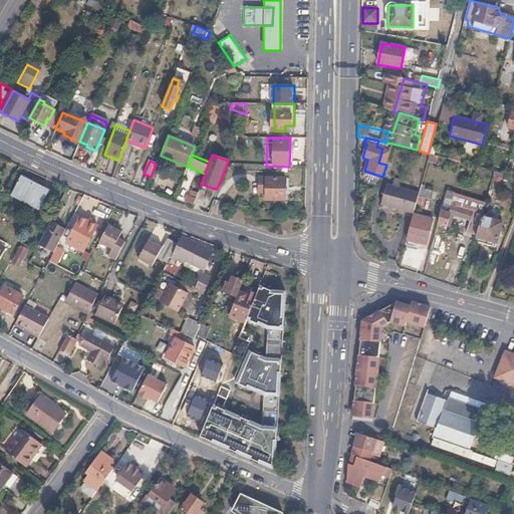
[(235,165),(227,164),(220,182),(227,185),(235,165)]
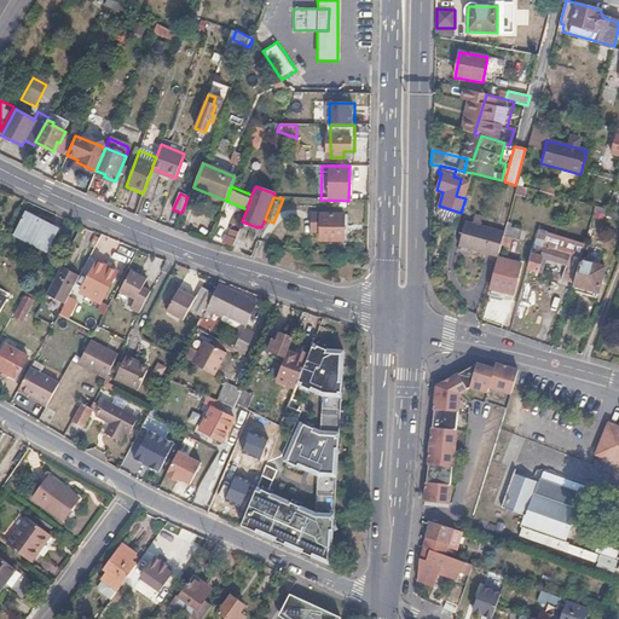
[(59,230),(27,213),(15,235),(47,253),(59,230)]
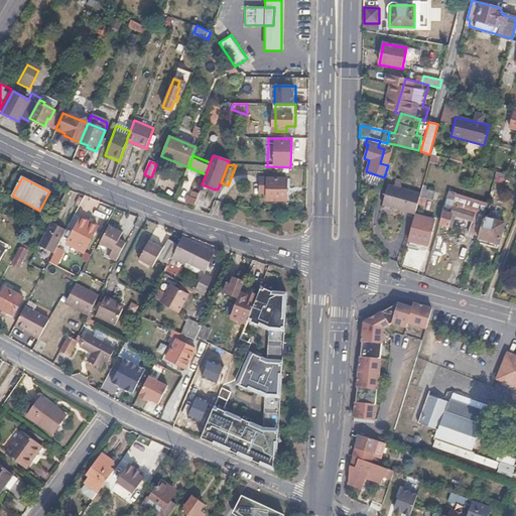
[(285,178),(258,178),(258,194),(266,194),(266,201),(285,201),(285,178)]
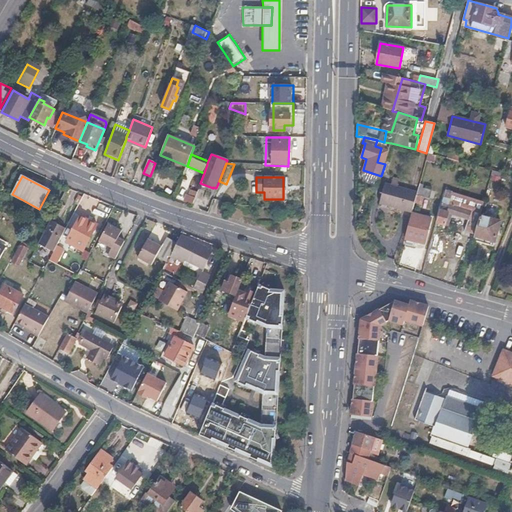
[(420,182),(417,191),(414,202),(422,203),(423,196),(429,197),(430,189),(421,187),(422,183),(420,182)]
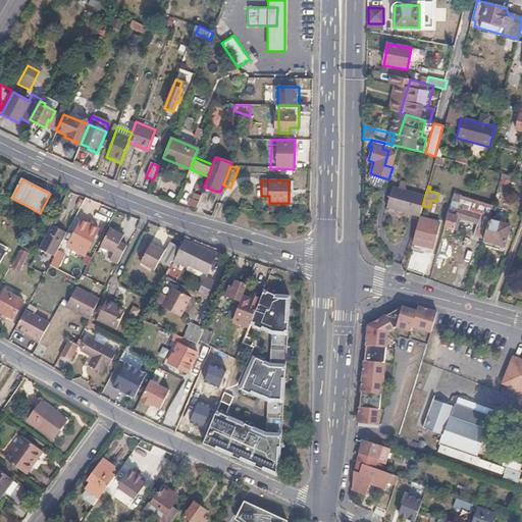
[(217,192),(204,187),(202,193),(215,198),(217,192)]
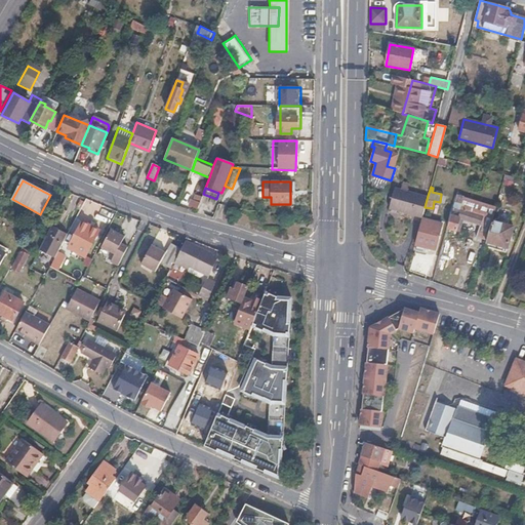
[(390,208),(422,217),(425,207),(428,196),(396,188),(390,208)]
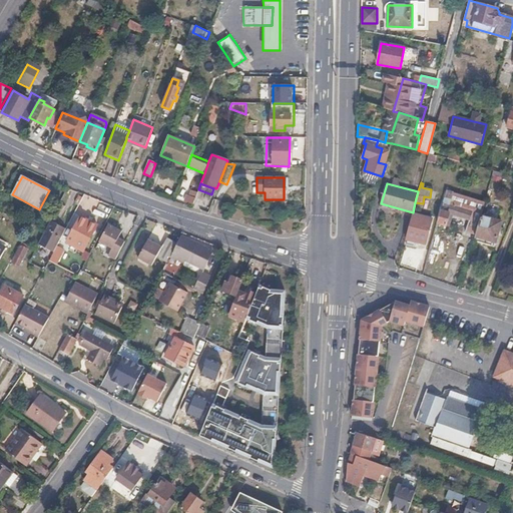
[(183,201),(192,205),(196,195),(196,193),(189,190),(188,193),(186,193),(183,201)]
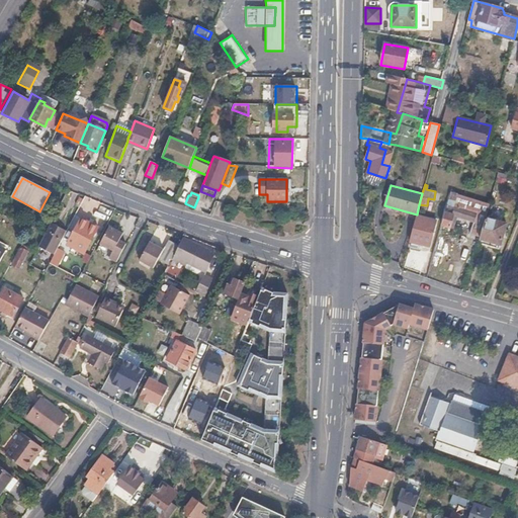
[(481,237),(486,218),(489,204),(450,192),(442,225),(450,227),(453,214),(473,220),(469,235),(481,237)]
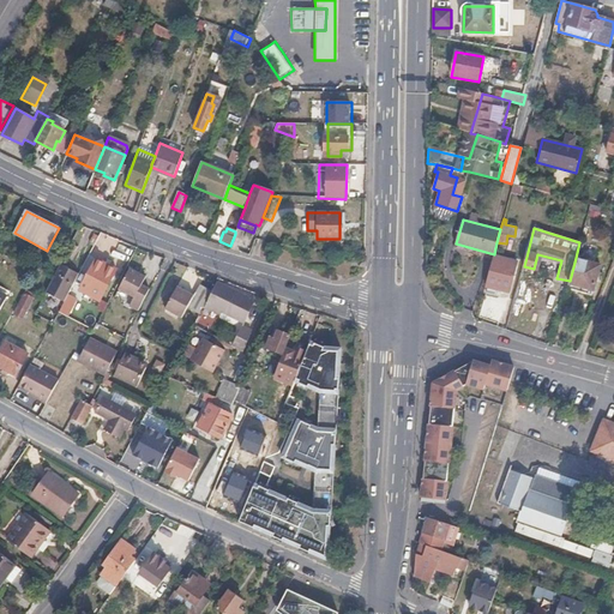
[(513,278),(517,262),(493,256),(488,274),(491,274),(487,287),(510,293),(513,278)]
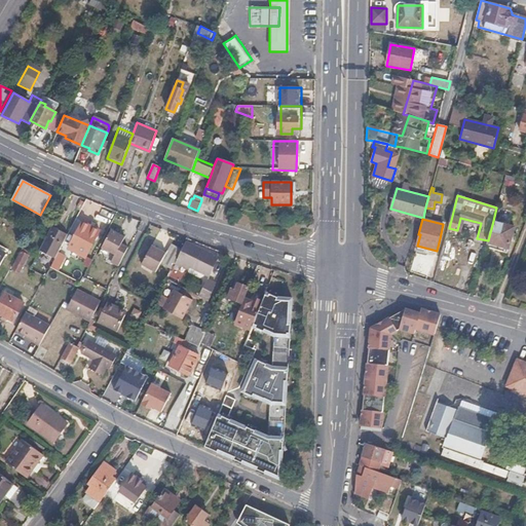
[(87,230),(90,226),(82,221),(73,237),(86,245),(92,233),(87,230)]
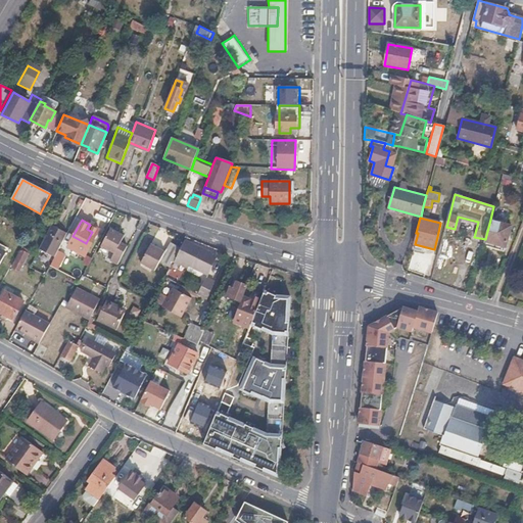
[(490,220),(485,239),(484,241),(505,247),(511,226),(490,220)]
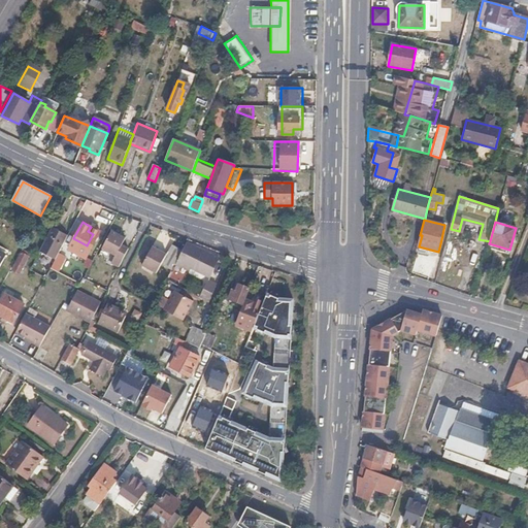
[(40,251),(55,259),(59,252),(64,243),(68,234),(53,226),(47,236),(40,251)]
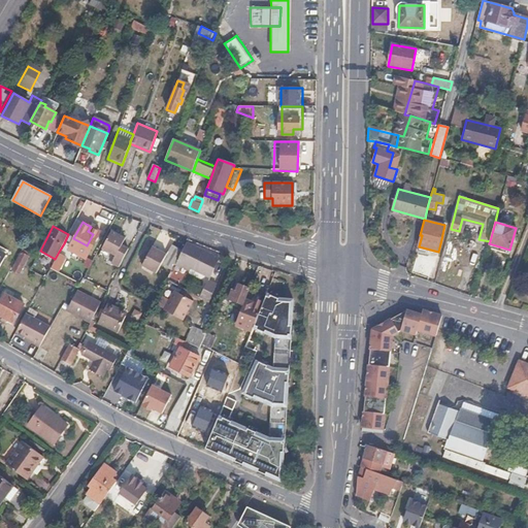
[(87,245),(73,238),(69,245),(87,254),(99,231),(91,227),(88,231),(93,234),(87,245)]
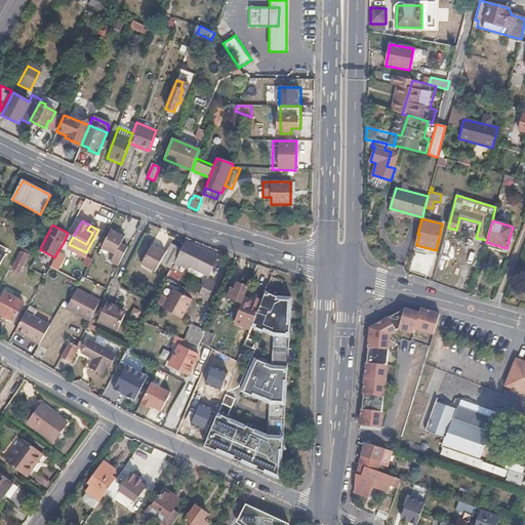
[(114,258),(120,261),(128,246),(121,243),(124,236),(110,230),(102,247),(116,253),(114,258)]
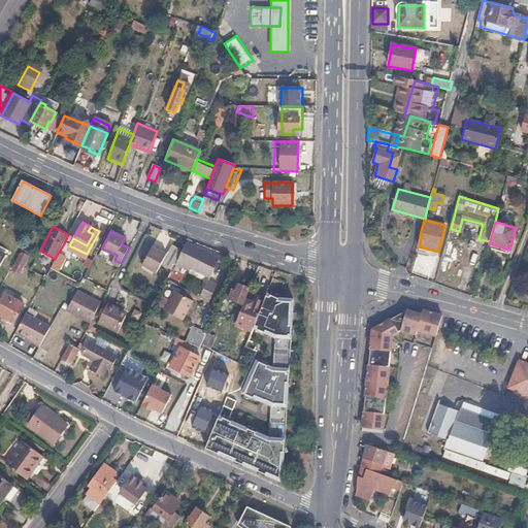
[(187,242),(183,250),(178,257),(186,261),(189,254),(215,266),(219,258),(187,242)]
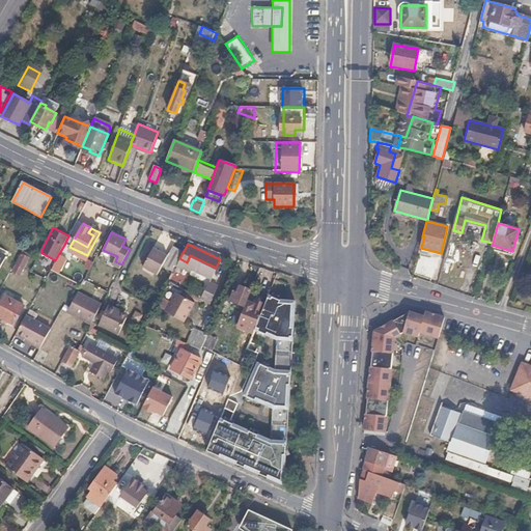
[(163,264),(173,270),(179,258),(184,251),(173,246),(168,254),(161,250),(151,269),(159,273),(163,264)]
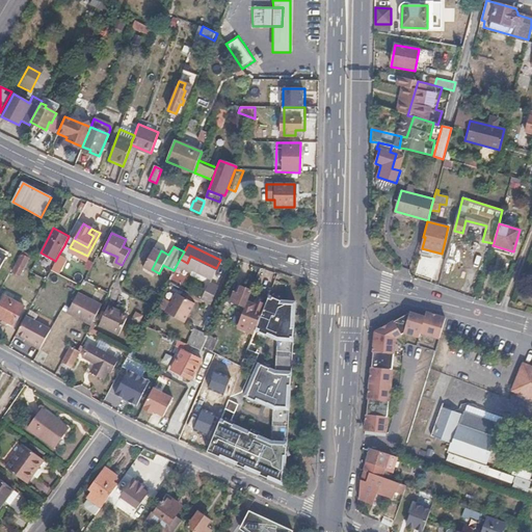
[(87,256),(70,247),(68,251),(85,261),(87,256)]
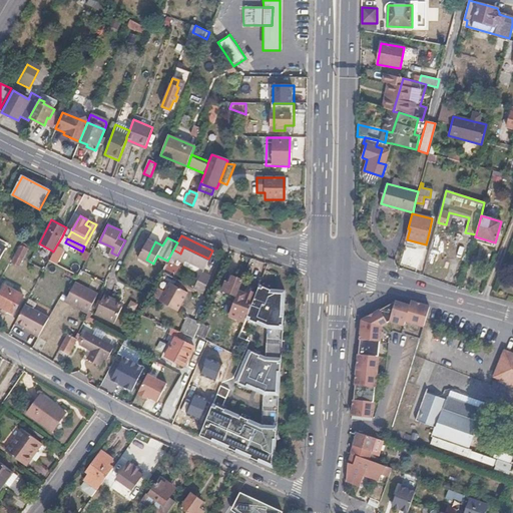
[(152,266),(153,264),(146,260),(155,241),(149,238),(138,259),(152,266)]
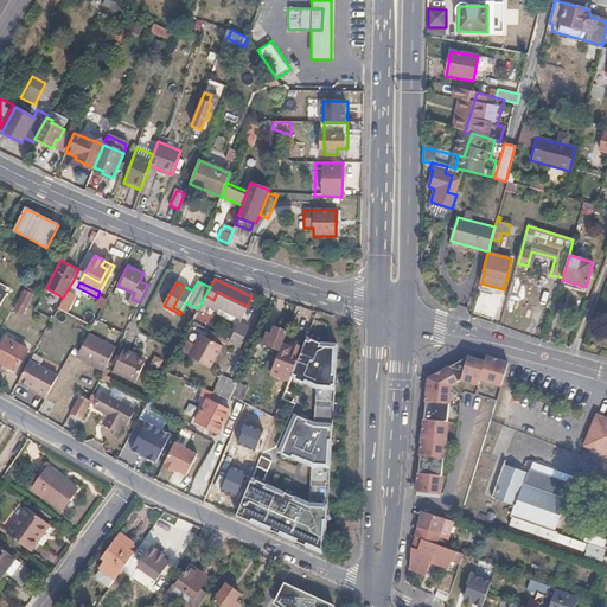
[(26,317),(37,292),(26,287),(14,312),(26,317)]
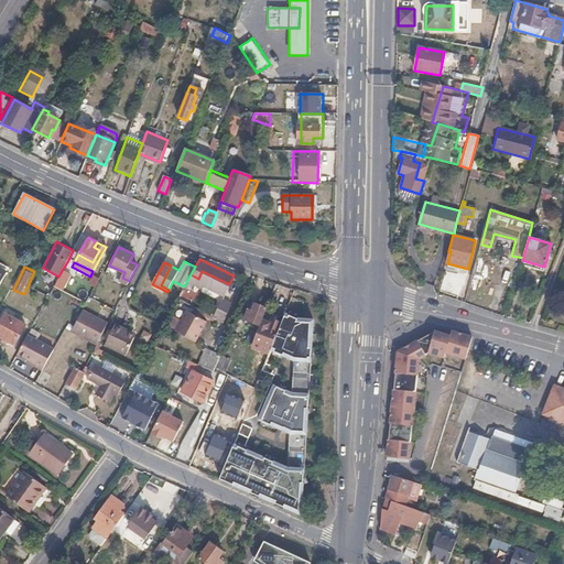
[(71,273),(63,269),(54,284),(63,290),(71,273)]
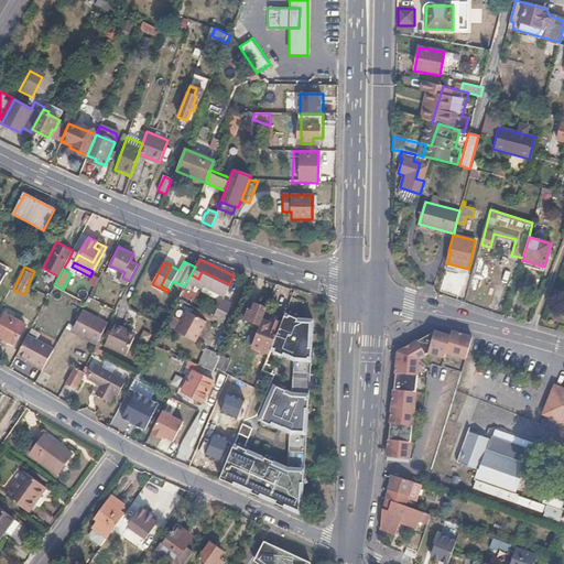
[(220,300),(213,316),(224,323),(231,304),(220,300)]
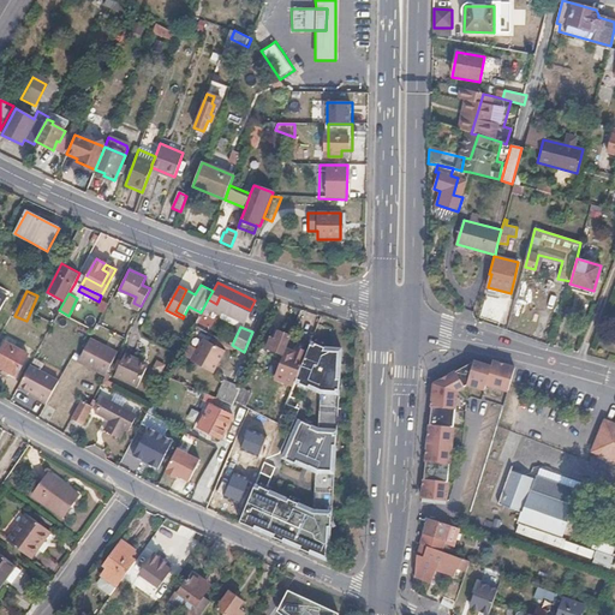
[(262,346),(284,356),(287,347),(292,336),(274,329),(269,339),(266,336),(262,346)]
